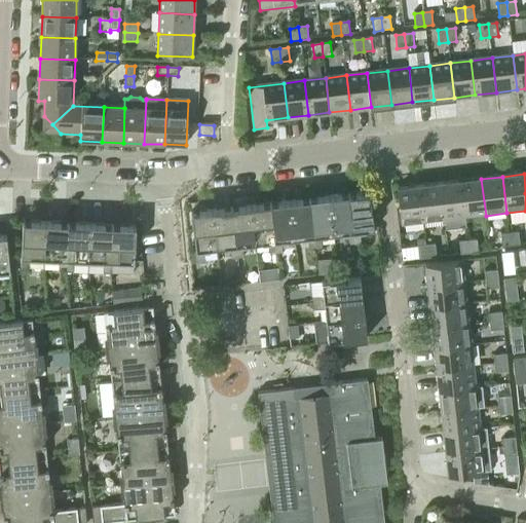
[(481,179),(460,182),(465,218),(486,216),(481,179)]
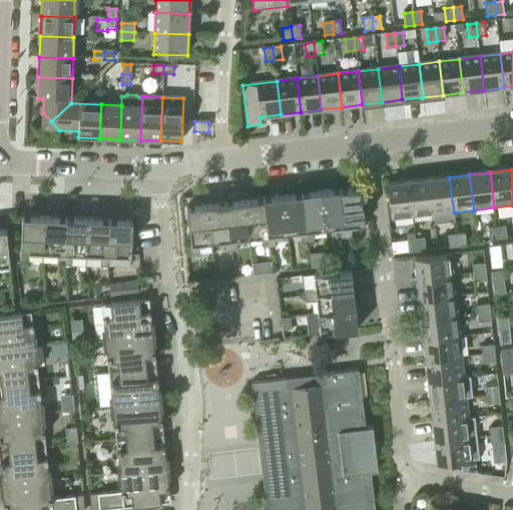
[(449,177),(429,179),(433,215),(434,224),(455,222),(454,212),(449,177)]
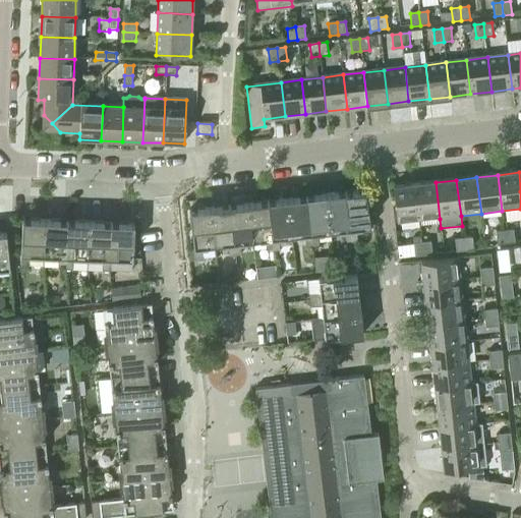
[(436,182),(415,184),(419,221),(440,219),(436,182)]
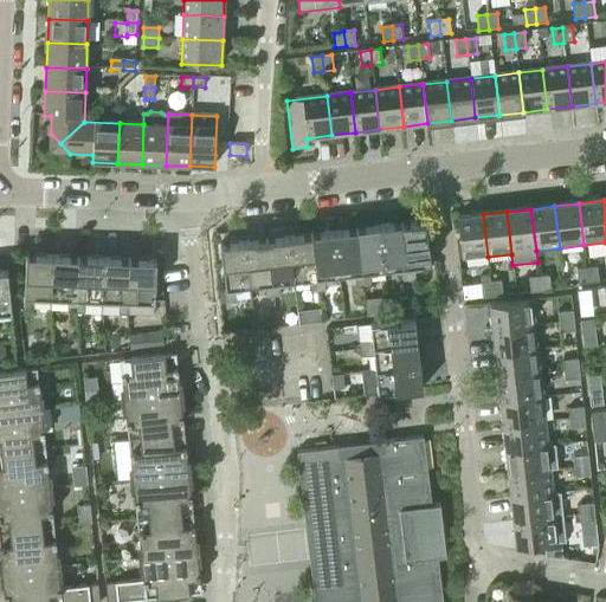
[(488,257),(483,214),(458,218),(463,260),(488,257)]
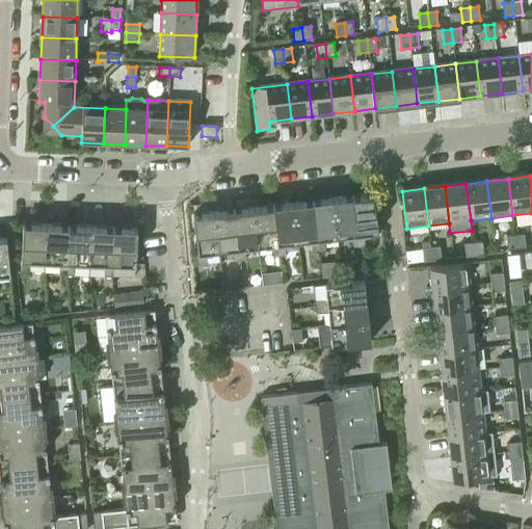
[(373,194),(352,197),(358,248),(366,247),(364,236),(378,234),(373,194)]
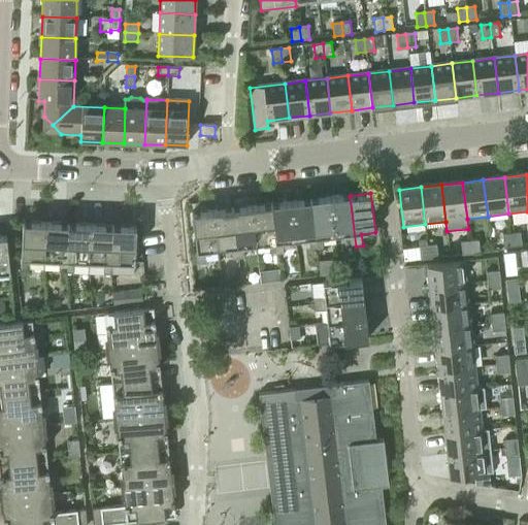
[(350,196),(330,198),(335,237),(349,236),(350,248),(356,247),(350,196)]
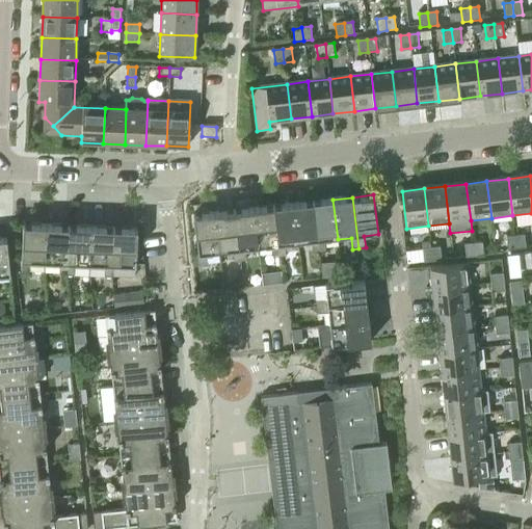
[(333,200),(313,202),(319,253),(326,253),(324,241),(338,239),(333,200)]
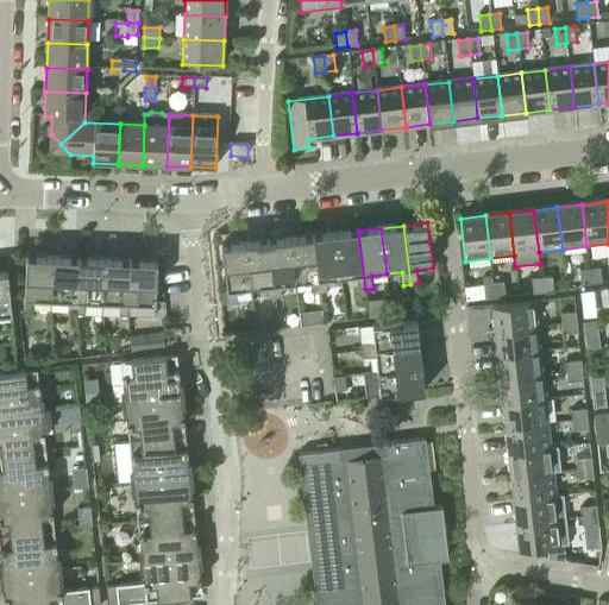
[(358,231),(336,233),(341,279),(356,277),(358,290),(365,289),(358,231)]
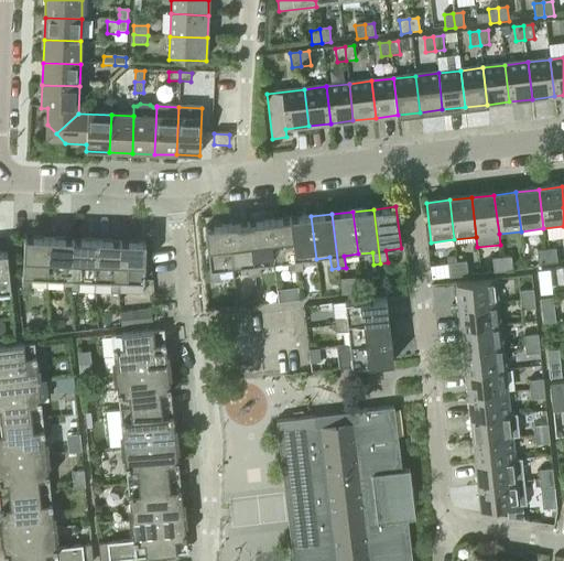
[(311,216),(290,219),(296,273),(303,272),(302,260),(316,259),(311,216)]
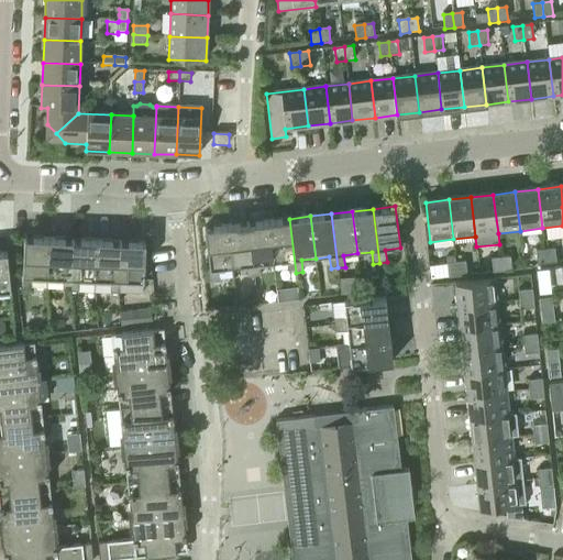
[(289,219),(268,221),(274,263),(287,262),(289,274),(296,273),(289,219)]
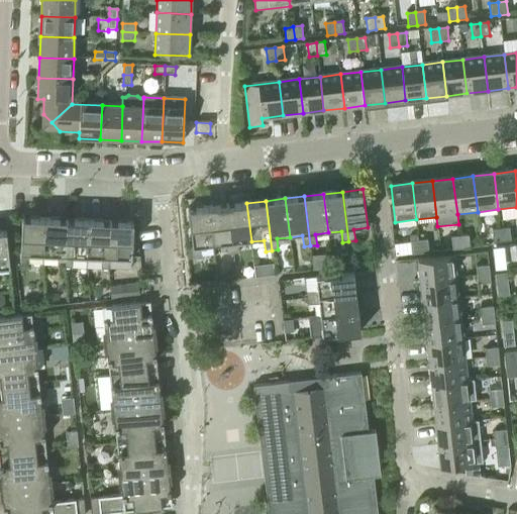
[(246,203),(227,205),(233,255),(239,254),(238,243),(251,241),(246,203)]
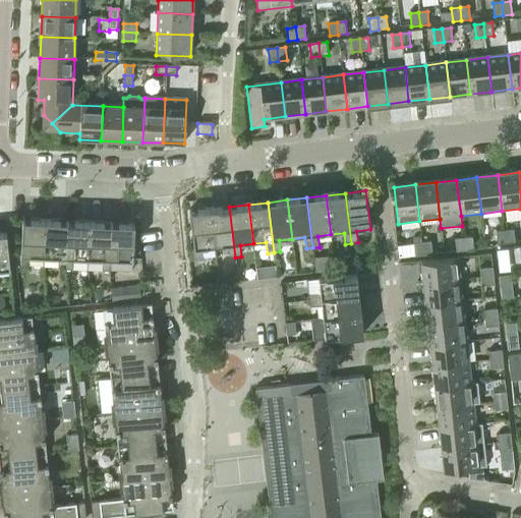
[(229,207),(210,210),(214,248),(227,246),(228,257),(235,257),(229,207)]
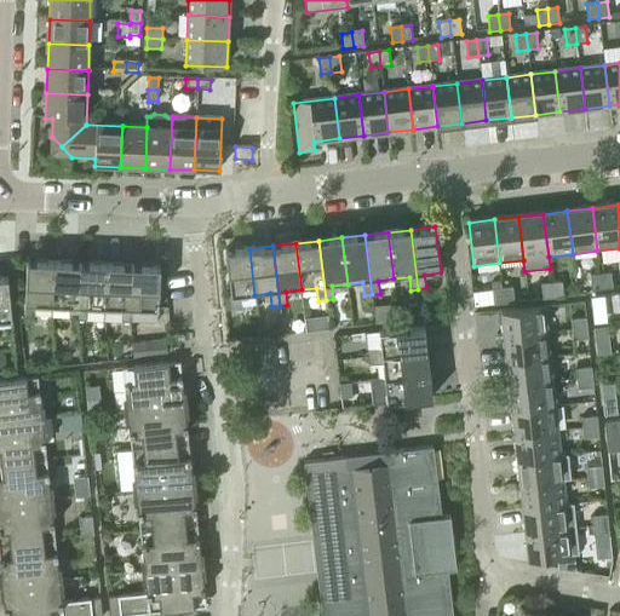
[(254,295),(250,249),(225,252),(233,311),(241,310),(240,297),(254,295)]
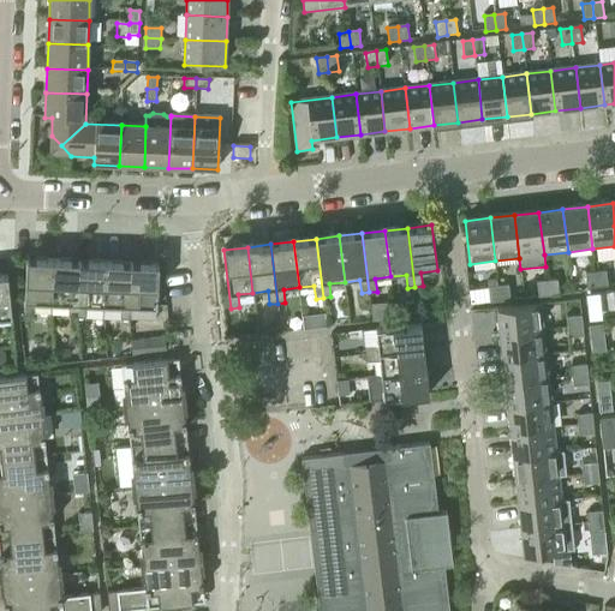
[(34,304),(52,305),(54,262),(27,261),(24,317),(34,317),(34,304)]
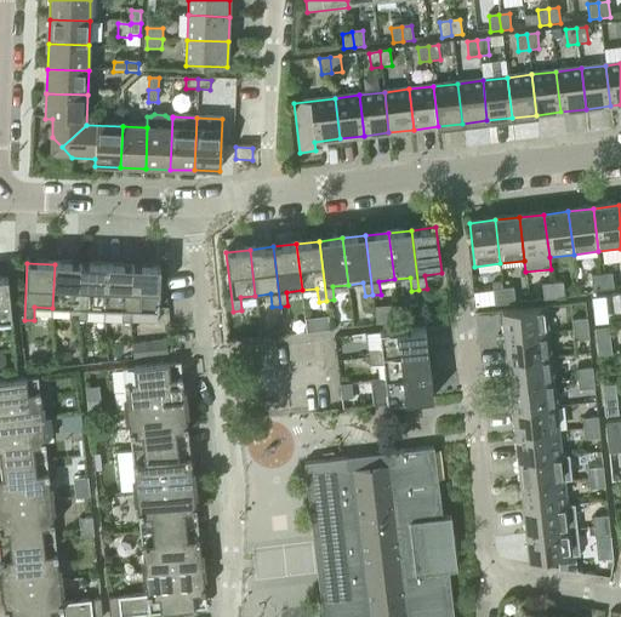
[(69,321),(78,321),(80,266),(55,264),(52,308),(70,308),(69,321)]
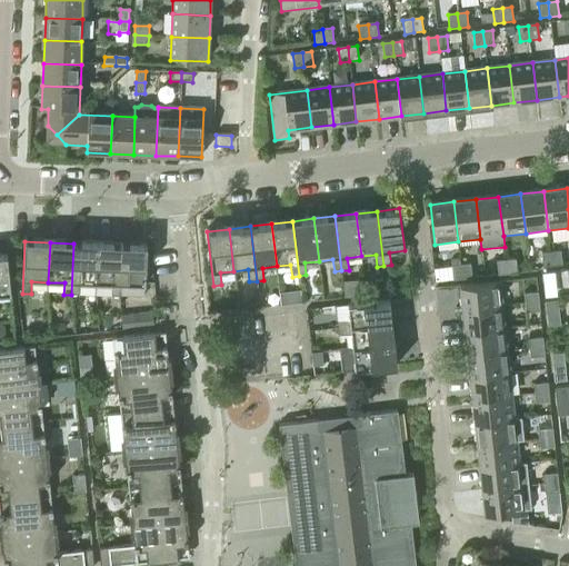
[(80,284),(96,285),(98,245),(73,244),(71,295),(79,296),(80,284)]
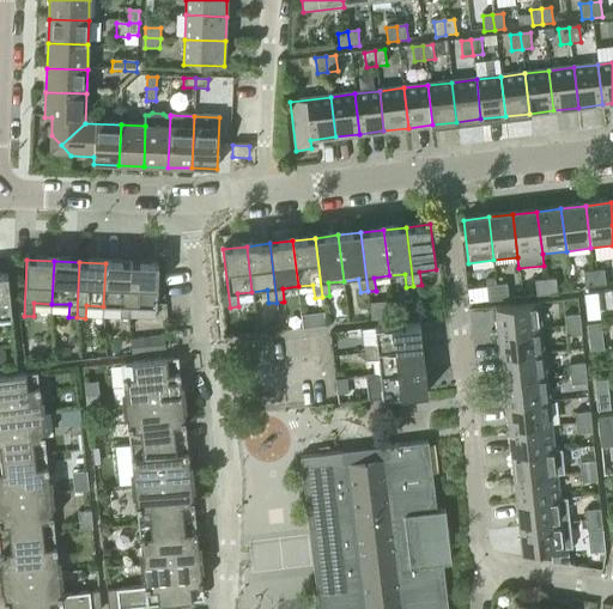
[(121,320),(129,320),(129,263),(105,263),(103,306),(121,306),(121,320)]
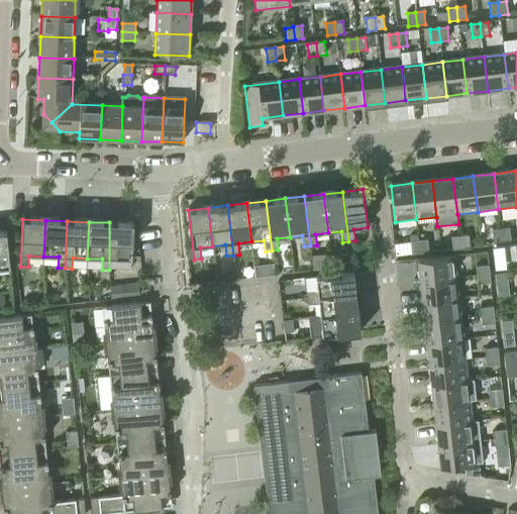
[(109,222),(109,270),(131,271),(133,223),(109,222)]
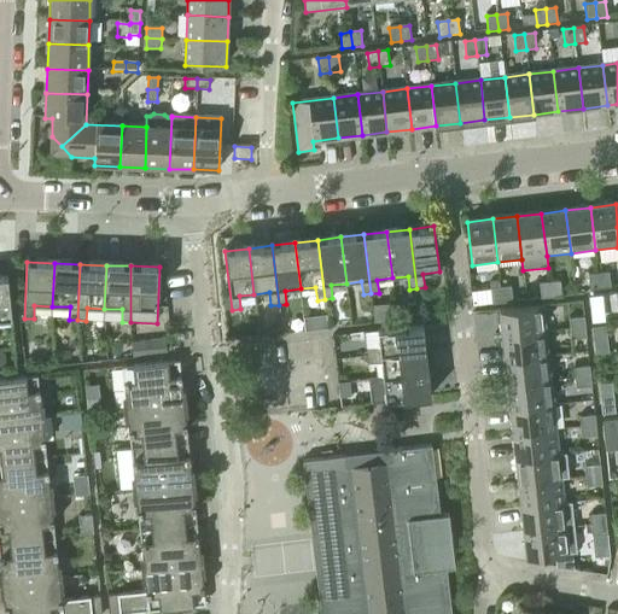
[(608,273),(599,274),(600,290),(611,288),(608,273)]
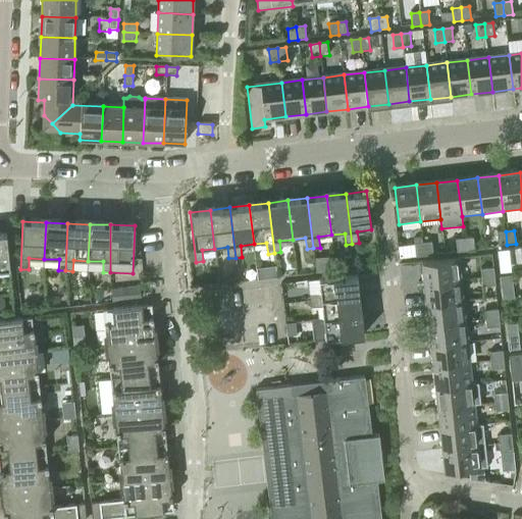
[(507,245),(506,231),(497,232),(499,246),(507,245)]
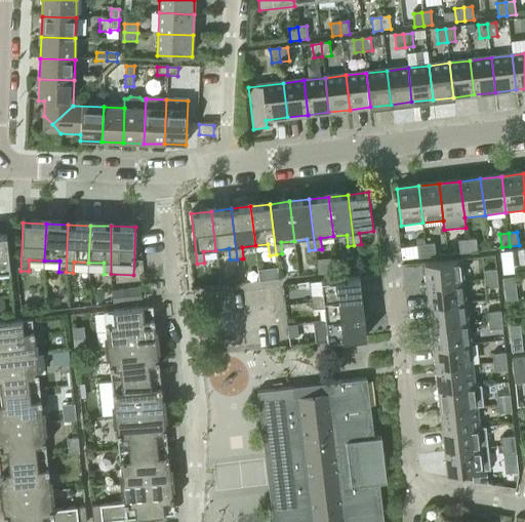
[(6,236),(0,236),(0,273),(10,272),(6,236)]
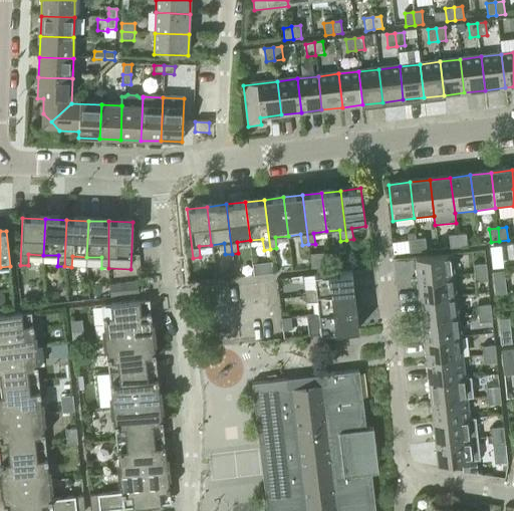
[(466,235),(458,236),(459,249),(467,248),(466,235)]
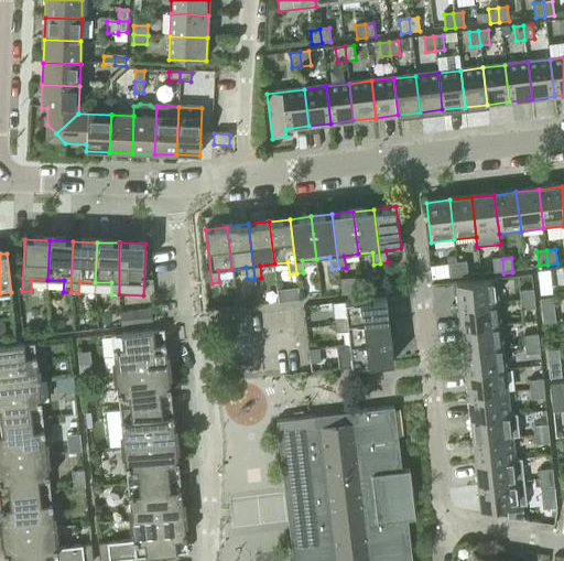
[(503,273),(502,259),(492,260),(494,273),(503,273)]
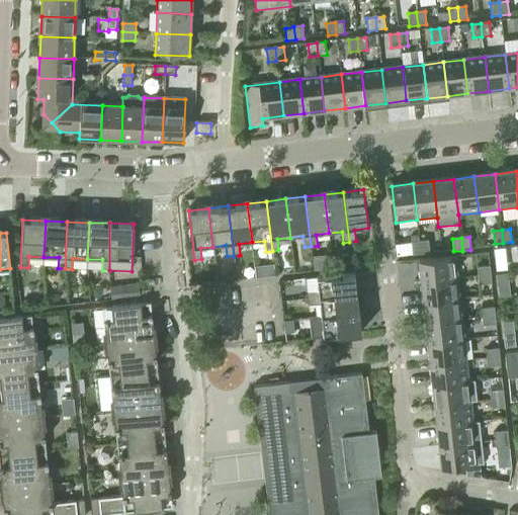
[(428,241),(420,242),(421,255),(430,254),(428,241)]
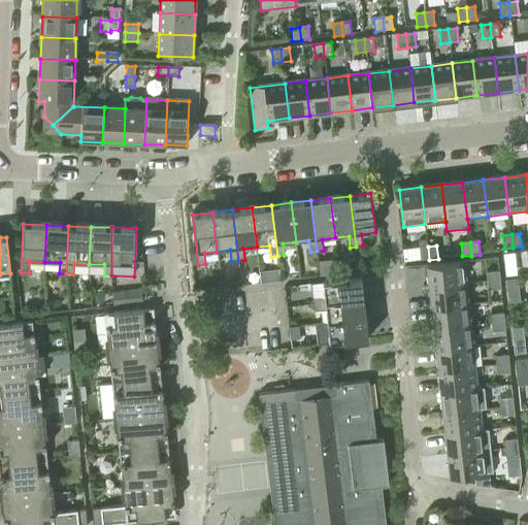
[(429,260),(428,247),(419,248),(421,261),(429,260)]
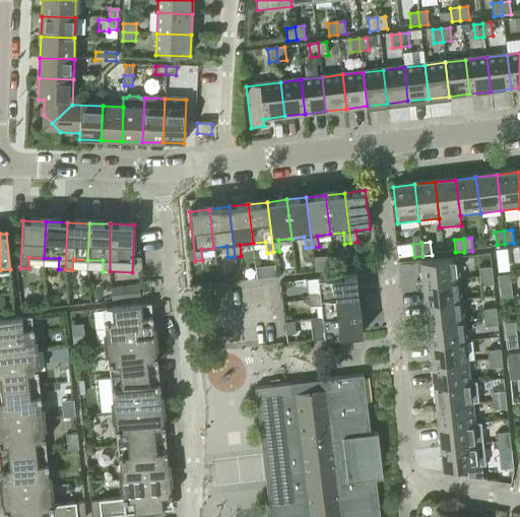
[(420,262),(423,283),(459,279),(457,258),(420,262)]
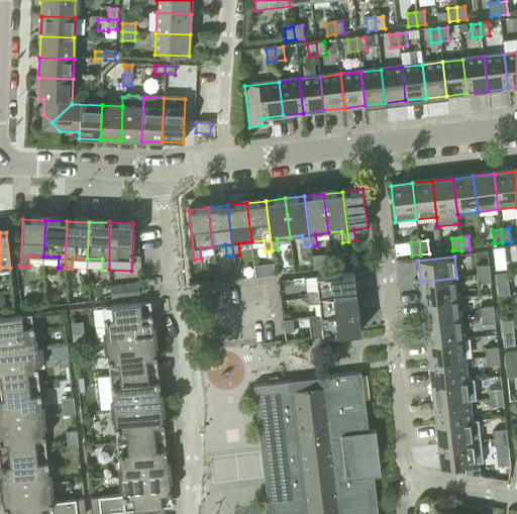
[(476,268),(477,277),(490,275),(489,267),(476,268)]
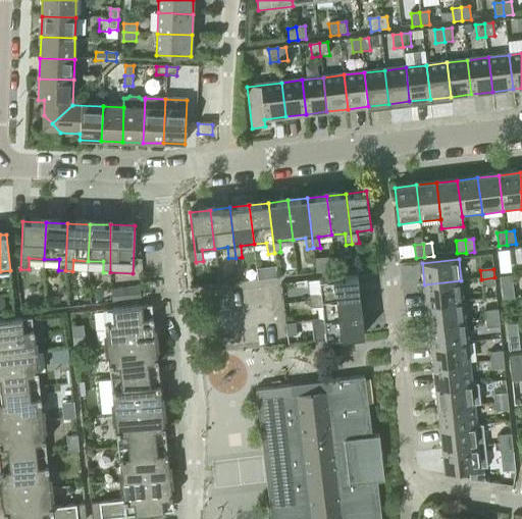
[(320,295),(309,296),(310,302),(360,297),(358,276),(318,280),(320,295)]
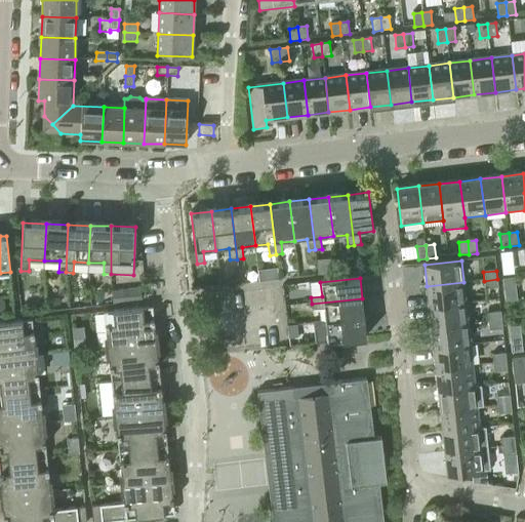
[(497,279),(484,281),(485,289),(498,288),(497,279)]
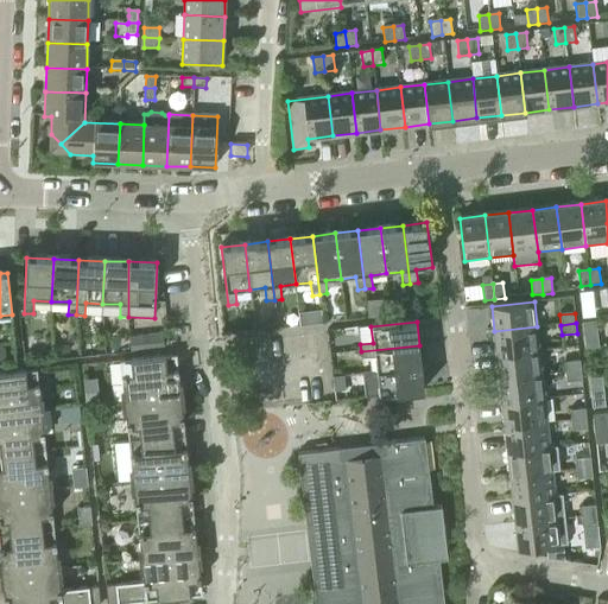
[(494,331),(496,356),(539,351),(537,326),(494,331)]
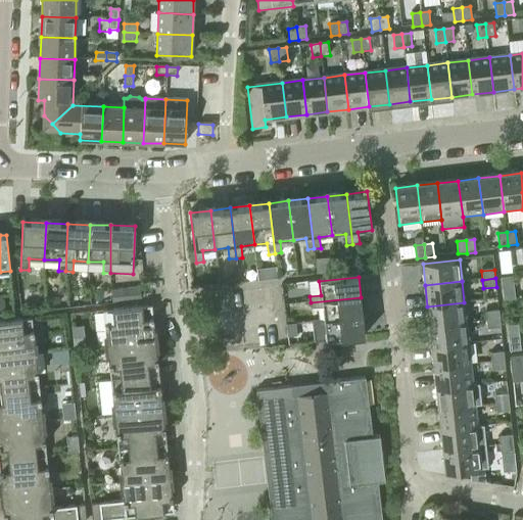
[(361,297),(311,302),(311,310),(322,308),(324,321),(363,317),(361,297)]
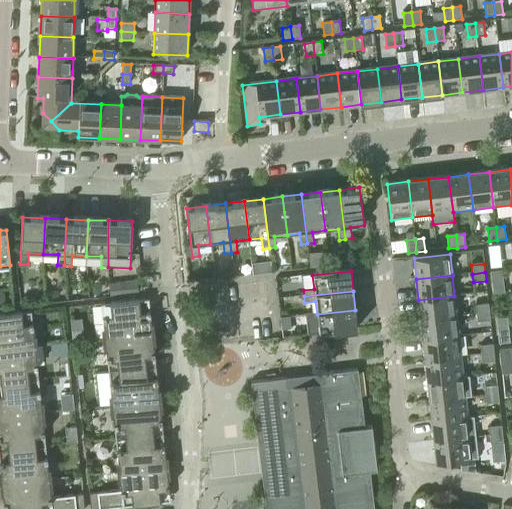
[(418,300),(421,320),(456,316),(454,296),(418,300)]
